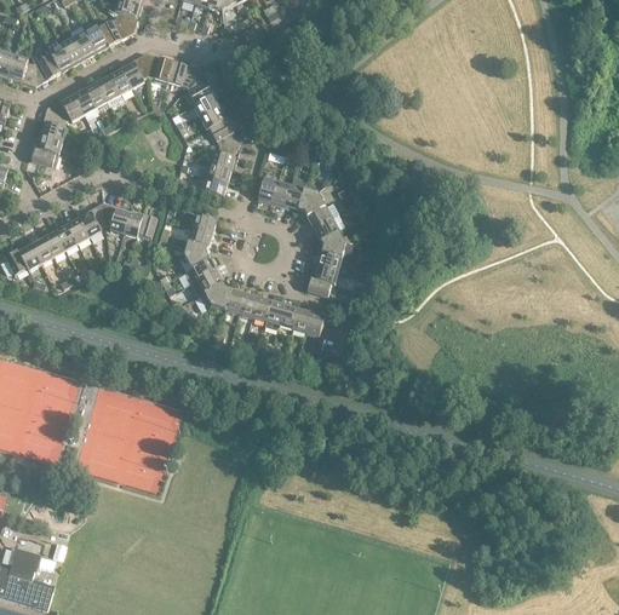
[(138,3),(131,0),(118,0),(114,10),(118,11),(115,17),(133,30),(142,4),(138,3)]
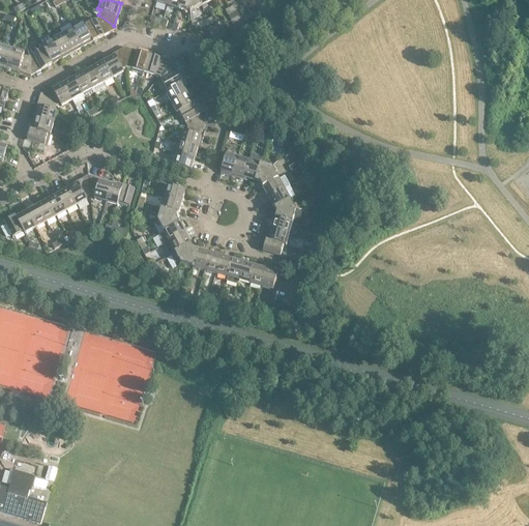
[(179,0),(177,5),(189,9),(188,0),(179,0)]
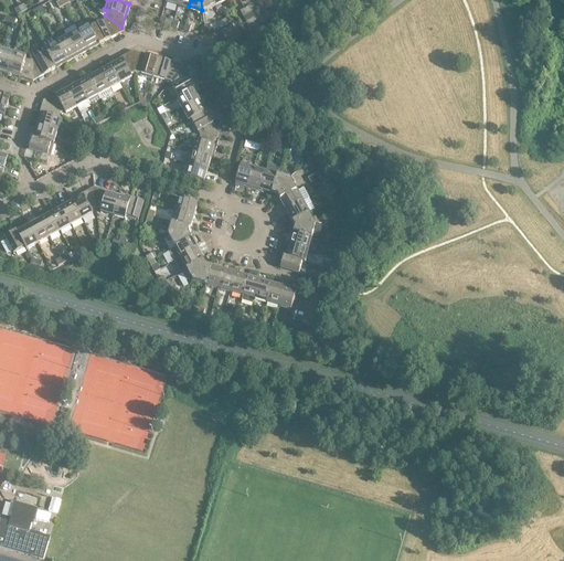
[(214,3),(212,0),(201,0),(202,10),(214,3)]
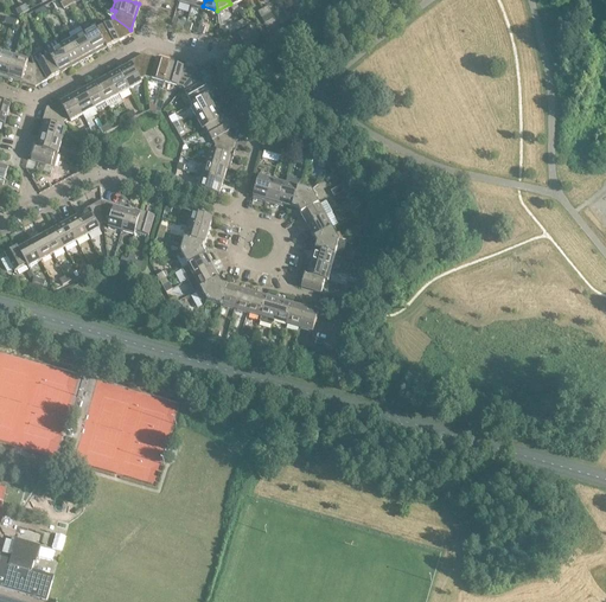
[(113,17),(96,25),(96,26),(106,44),(131,30),(113,17)]
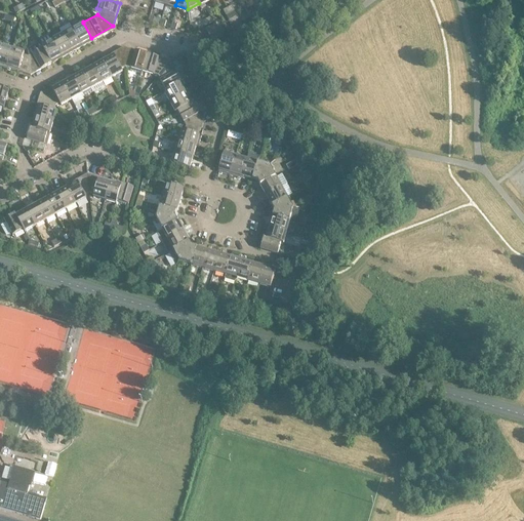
[(82,19),(72,26),(81,43),(91,38),(83,23),(83,22),(82,19)]
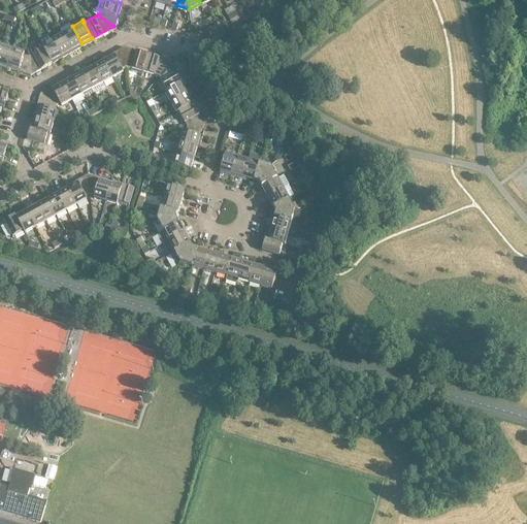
[(220,27),(216,21),(206,26),(209,32),(220,27)]
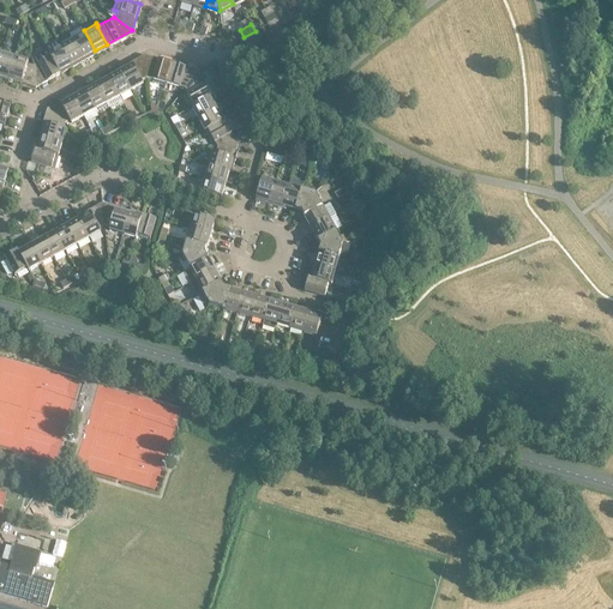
[(95,50),(84,30),(72,37),(83,58),(95,50)]
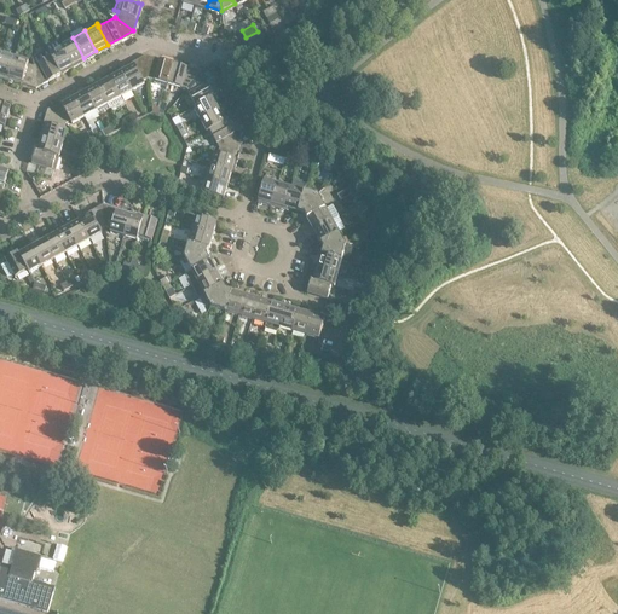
[(45,44),(46,47),(50,53),(59,71),(73,64),(61,44),(57,38),(45,44)]
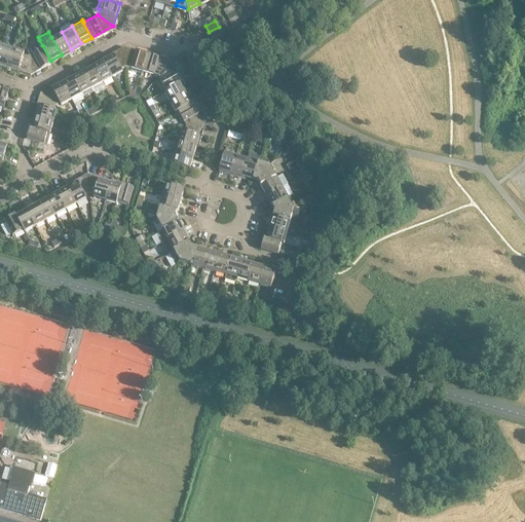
[(71,49),(62,32),(51,37),(62,54),(71,49)]
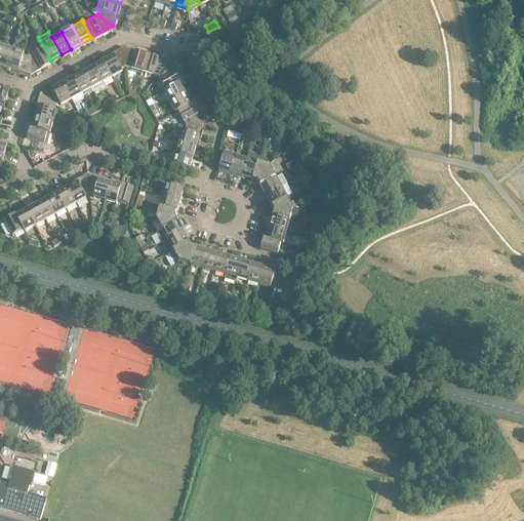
[(42,45),(39,40),(27,46),(28,52),(30,72),(50,61),(42,45)]
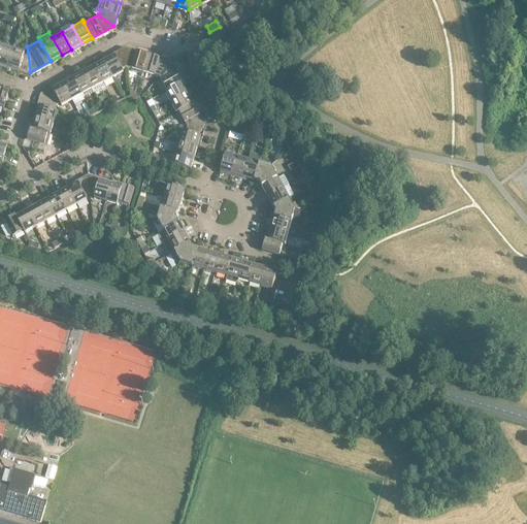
[(11,46),(1,42),(0,45),(0,63),(6,66),(11,46)]
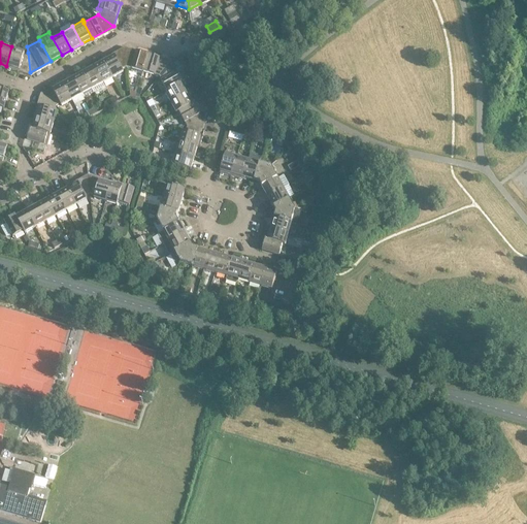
[(126,64),(124,44),(102,57),(103,59),(112,74),(123,68),(122,66),(126,64)]
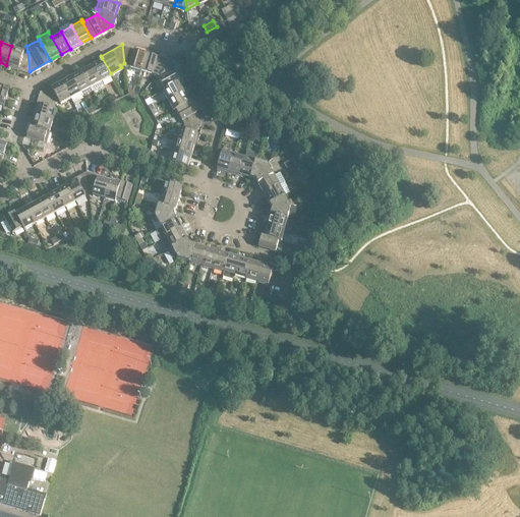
[(146,51),(122,44),(124,63),(140,67),(146,51)]
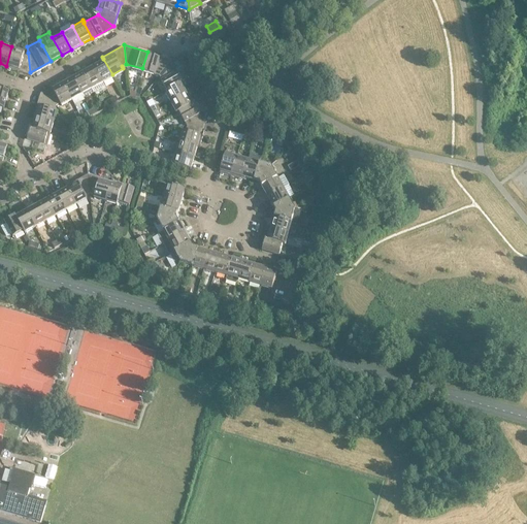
[(24,50),(11,46),(6,66),(30,72),(28,53),(23,52),(24,50)]
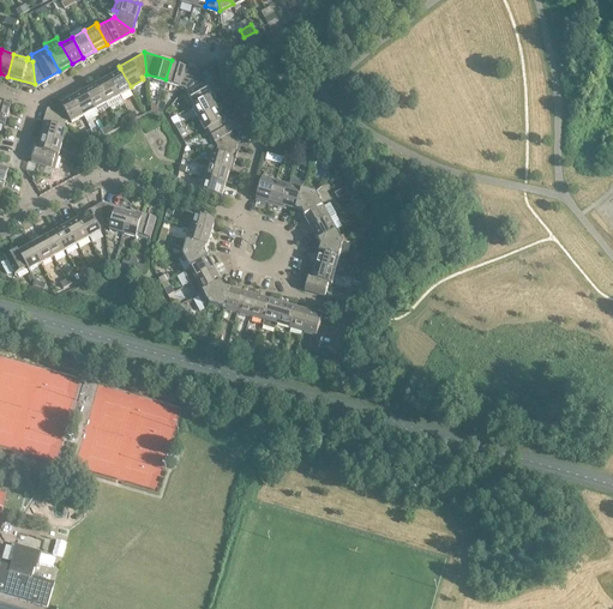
[(199,67),(172,60),(166,79),(185,85),(199,67)]
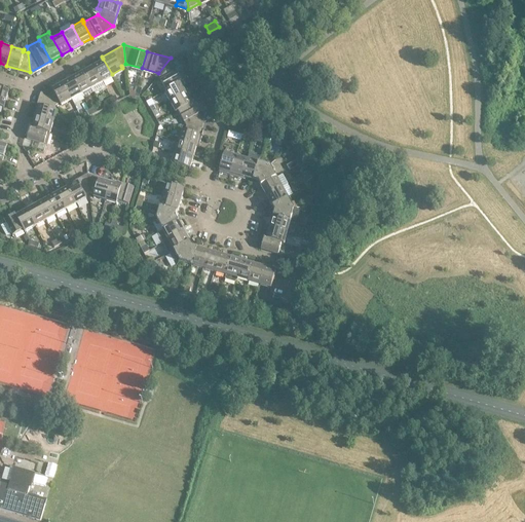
[(182,79),(171,58),(158,73),(165,87),(166,87),(182,79)]
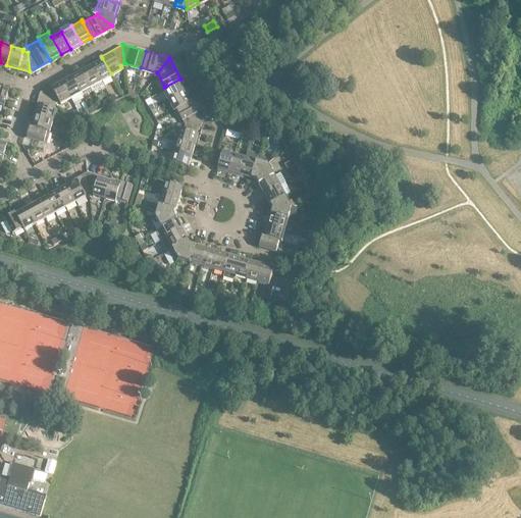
[(102,58),(93,63),(92,63),(101,79),(111,73),(102,58)]
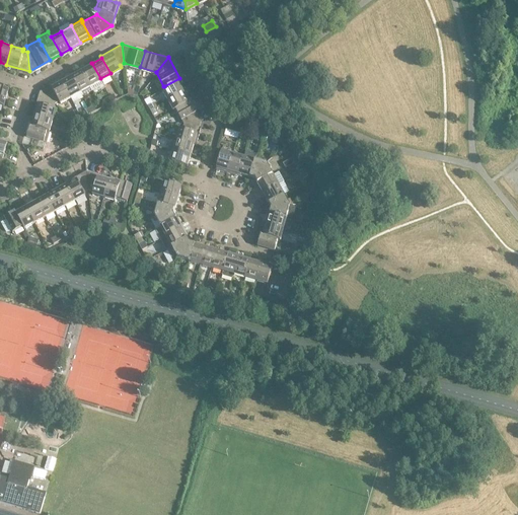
[(90,61),(80,67),(90,84),(92,87),(102,82),(100,78),(91,63),(92,63),(90,61)]
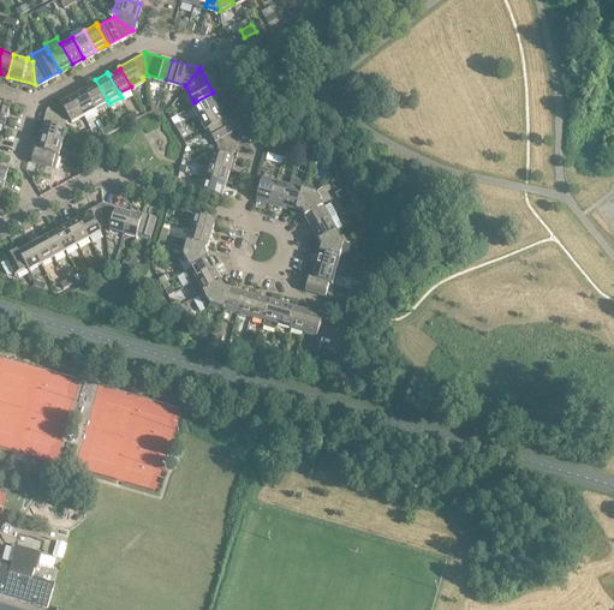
[(107,100),(95,79),(83,85),(84,88),(95,106),(97,111),(109,103),(107,100)]
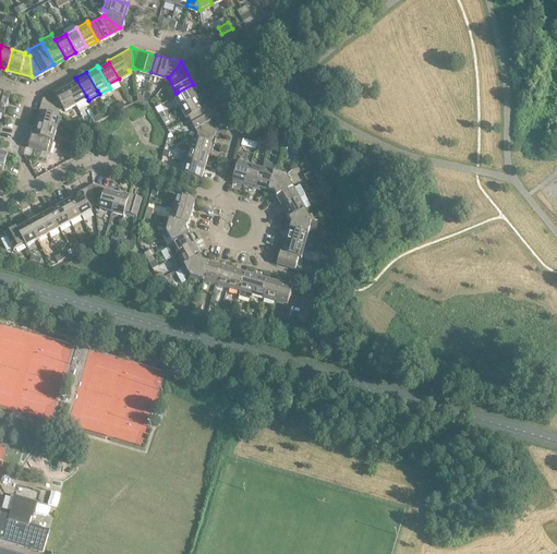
[(76,80),(67,85),(65,85),(75,103),(86,96),(76,80)]
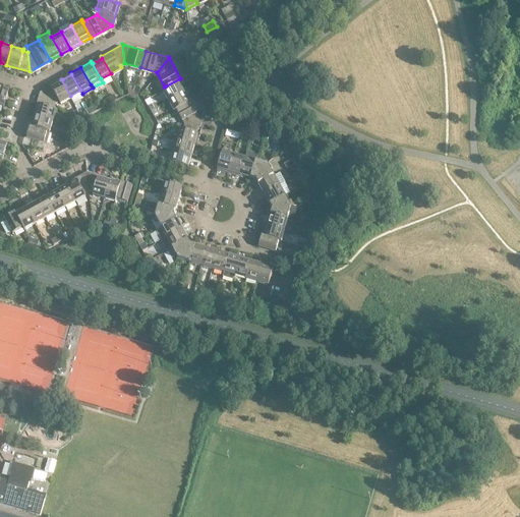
[(61,77),(50,83),(40,90),(54,102),(58,99),(59,101),(70,96),(61,79),(62,79),(61,77)]
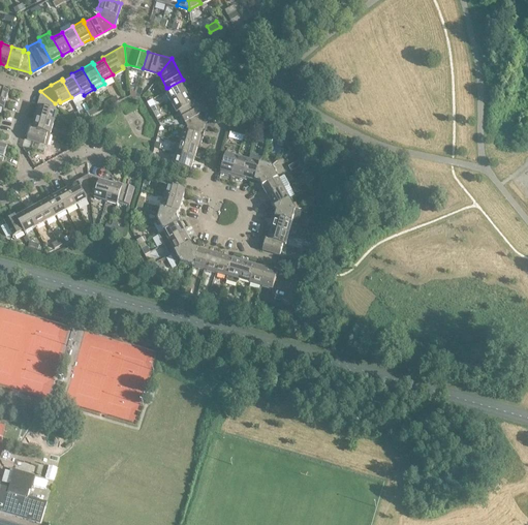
[(188,90),(183,80),(167,88),(166,88),(164,89),(171,99),(188,90)]
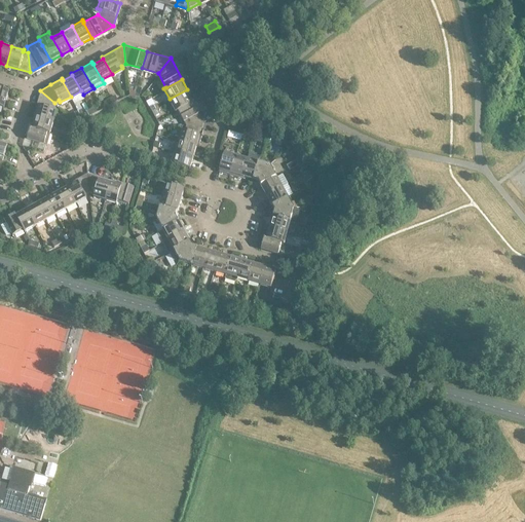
[(132,84),(127,83),(128,92),(135,94),(136,89),(130,87),(132,84)]
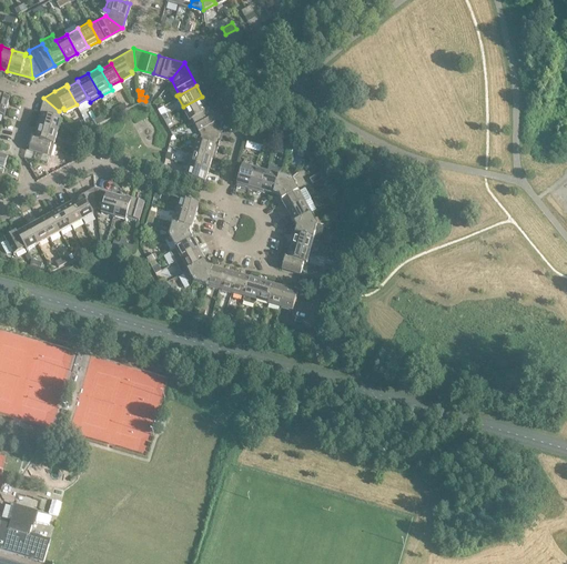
[(9,94),(0,91),(0,111),(3,113),(9,94)]
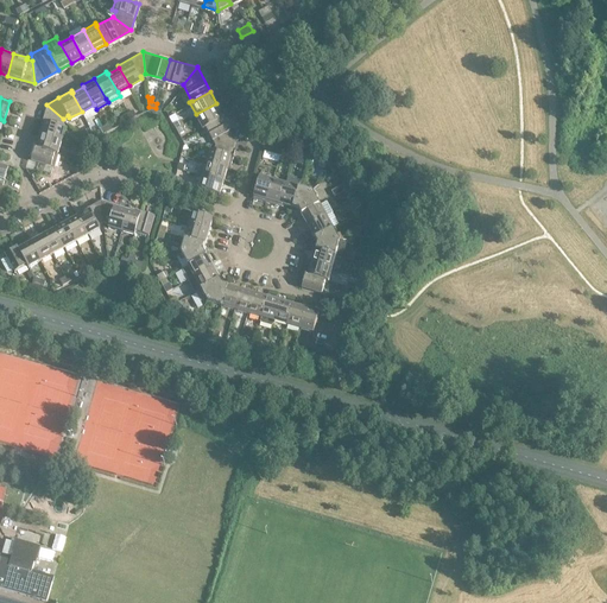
[(223,115),(216,103),(196,114),(202,127),(206,125),(204,125),(223,115)]
